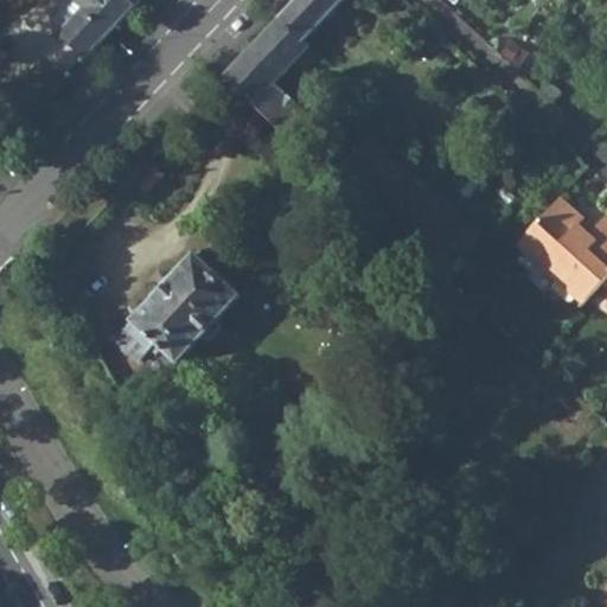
[(75,0),(69,7),(65,4),(50,19),(56,31),(85,58),(133,6),(126,0),(75,0)]
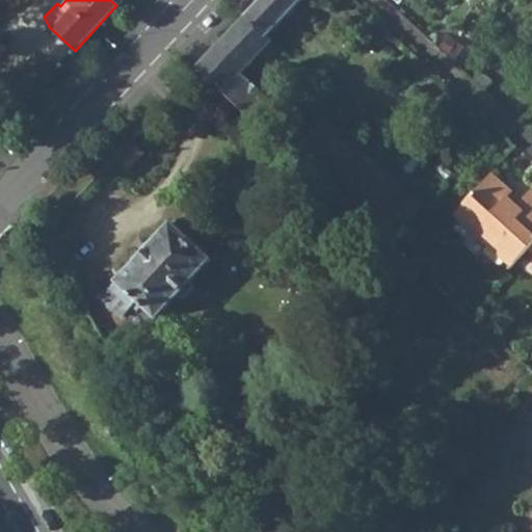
[(261,0),(198,67),(258,121),(274,102),(266,95),(289,70),(265,48),(272,40),(268,35),(301,0),(261,0)]
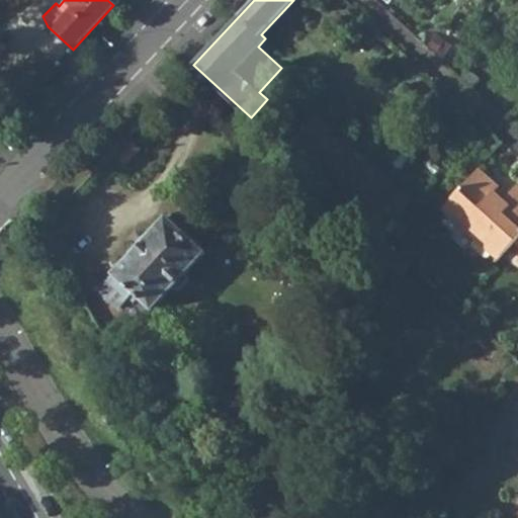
[(0,88),(0,124),(11,114),(51,73),(30,55),(0,88)]
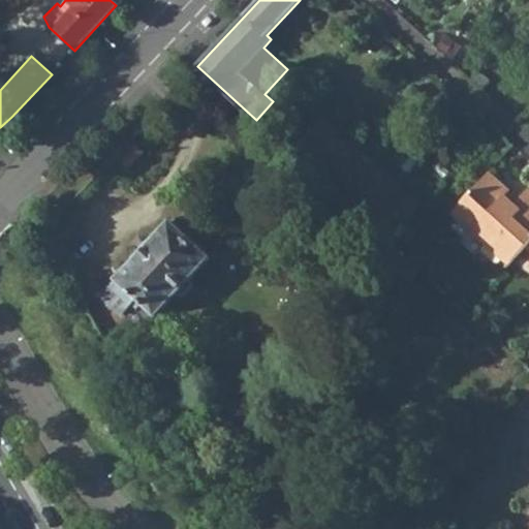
[(470,228),(510,263),(525,248),(528,243),(528,188),(527,186),(514,203),(503,194),(507,188),(488,170),(456,207),(475,223),(470,228)]
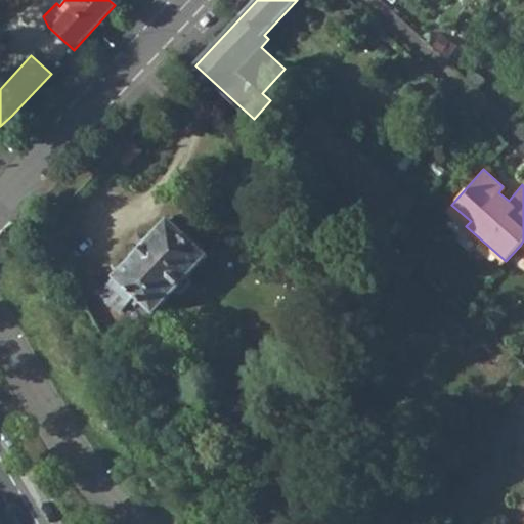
[(128,305),(146,321),(155,311),(158,310),(174,292),(176,292),(189,277),(188,276),(209,254),(169,218),(150,239),(148,238),(133,255),(135,256),(105,289),(104,290),(104,291),(103,291),(104,292),(103,293),(104,293),(104,294),(104,295),(105,295),(105,296),(106,296),(123,311),(128,305)]
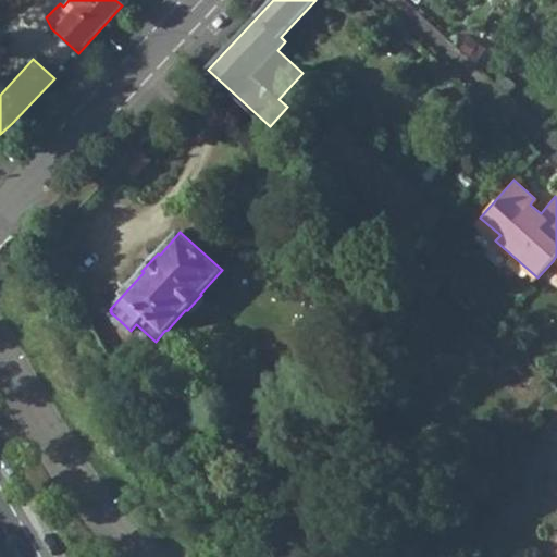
[(46,243),(56,260),(63,251),(50,238),(46,243)]
